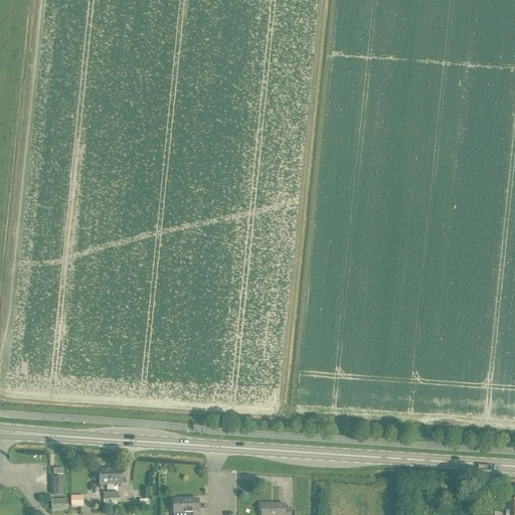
[(110,470),(100,471),(100,485),(100,489),(104,489),(104,485),(107,485),(107,491),(110,491),(114,491),(114,485),(117,485),(117,489),(121,489),(121,485),(121,470),(110,470)]
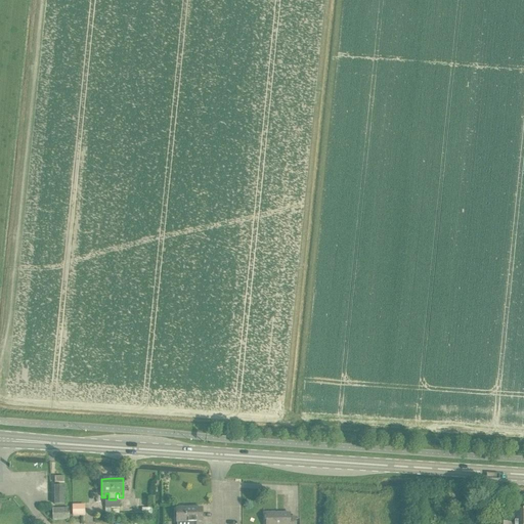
[(54,505),(63,505),(63,487),(54,487),(54,505)]
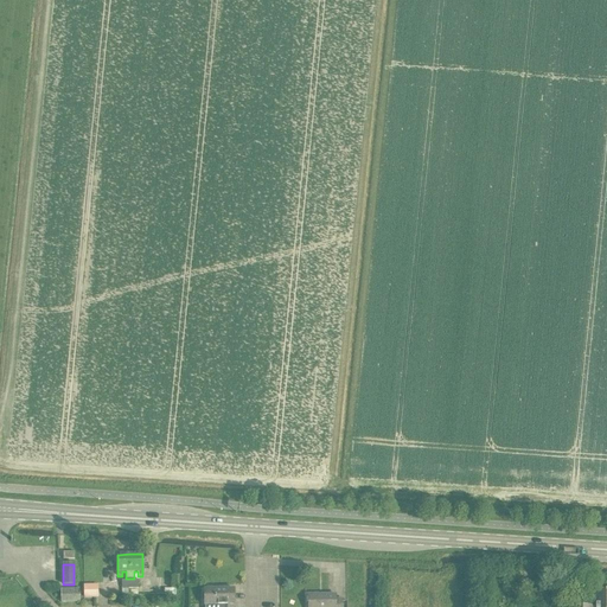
[(129,581),(121,581),(121,589),(121,595),(129,595),(129,588),(138,588),(138,581),(129,581)]
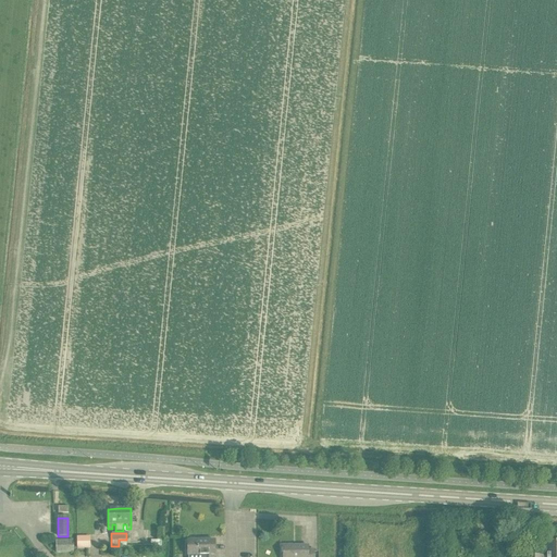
[(77,548),(90,548),(89,536),(76,536),(77,548)]
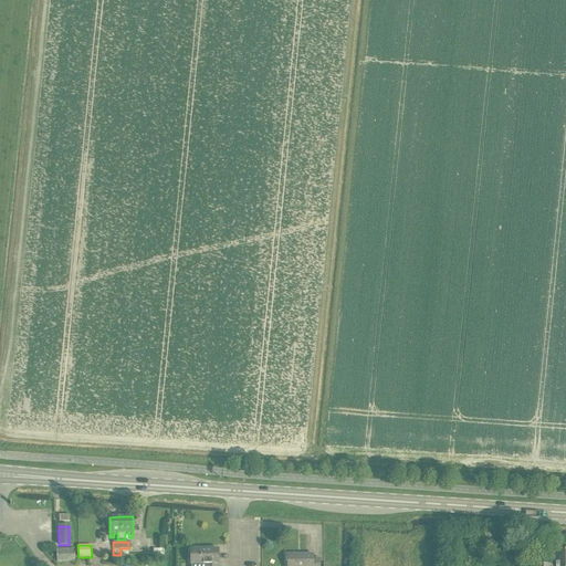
[(56,549),(56,562),(74,561),(74,549),(56,549)]
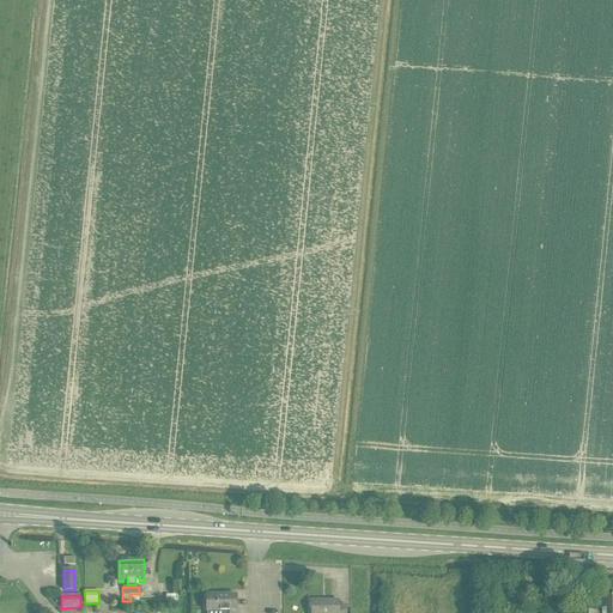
[(236,595),(206,595),(206,612),(234,612),(235,611),(236,611),(236,595)]
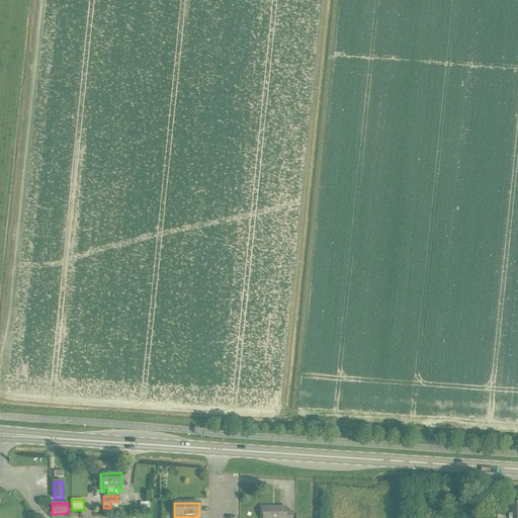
[(291,517),(291,511),(286,511),(286,507),(263,508),(262,517),(291,517)]
